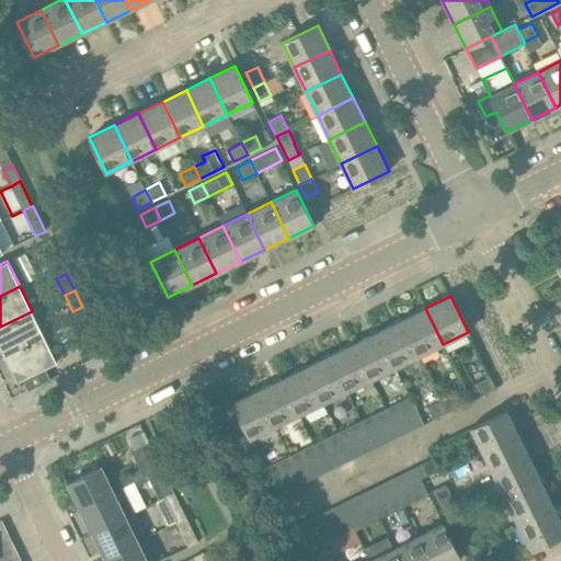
[(419,356),(443,344),(425,308),(402,320),(419,356)]
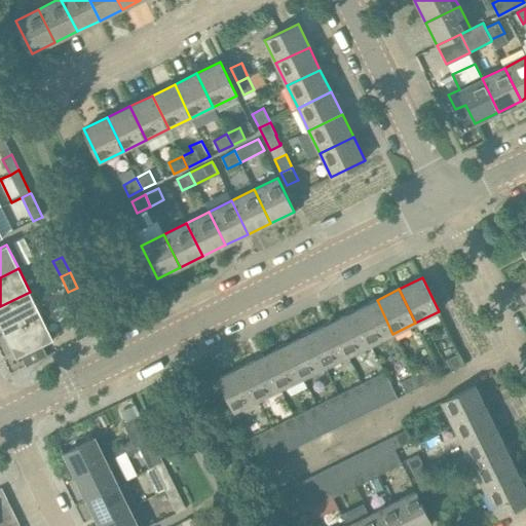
[(0,306),(0,324),(4,333),(41,315),(30,292),(0,306)]
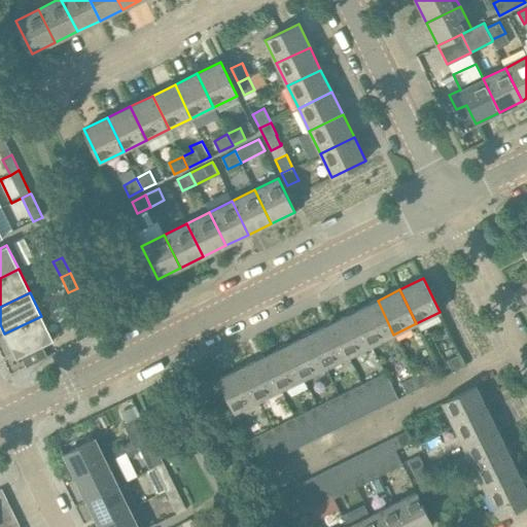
[(393,335),(378,301),(355,312),(372,345),(393,335)]
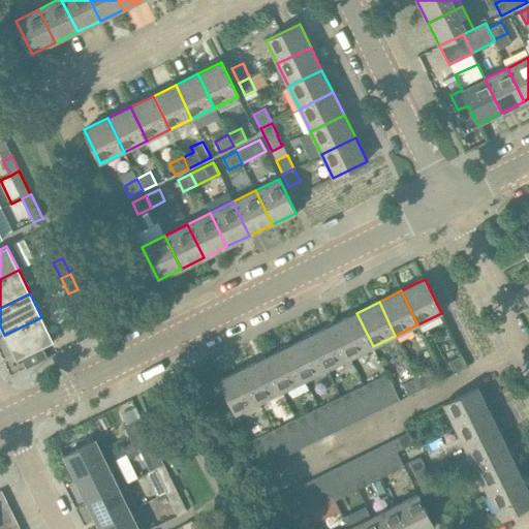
[(334,324),(350,358),(373,346),(356,313),(334,324)]
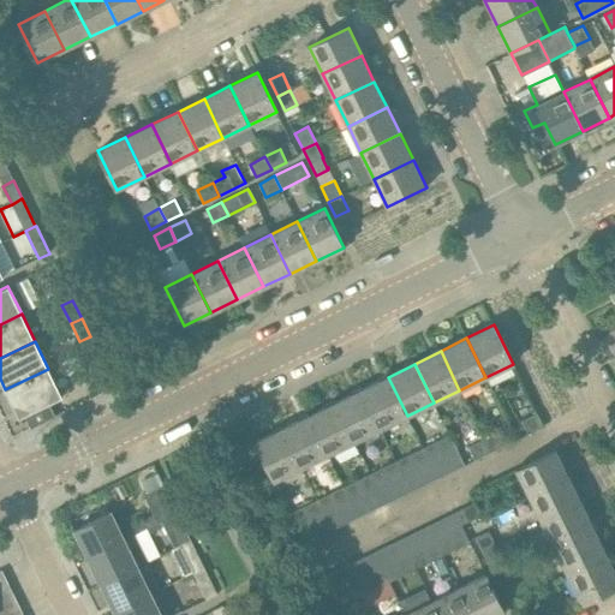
[(61,396),(48,369),(5,389),(18,417),(24,415),(30,428),(55,416),(48,402),(61,396)]
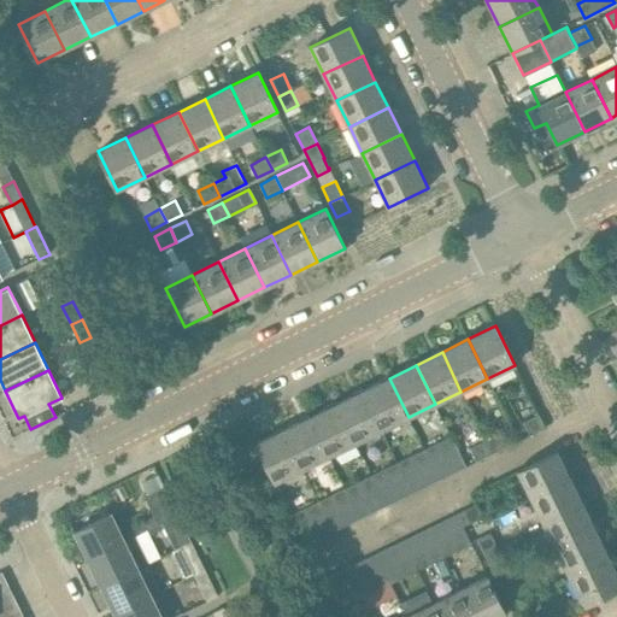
[(363,391),(382,430),(409,417),(389,378),(363,391)]
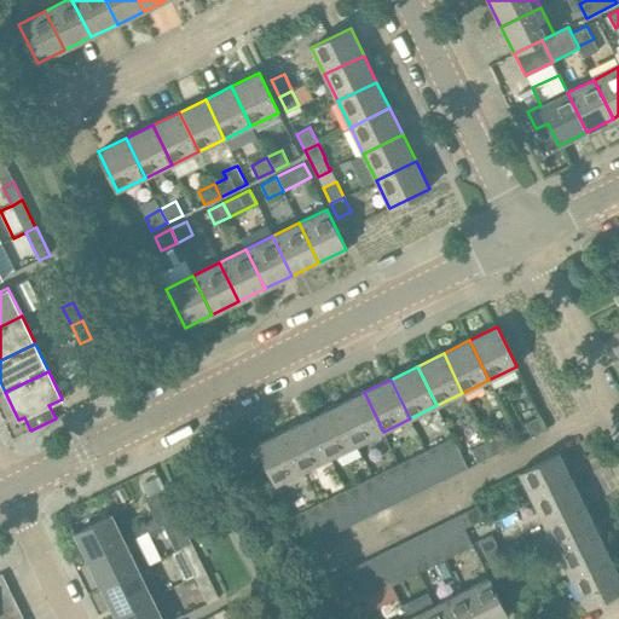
[(337,405),(357,445),(383,432),(364,392),(337,405)]
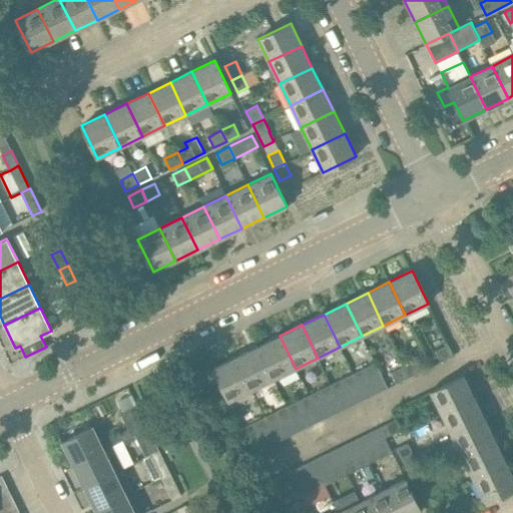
[(296,369),(280,336),(258,347),(274,379),(296,369)]
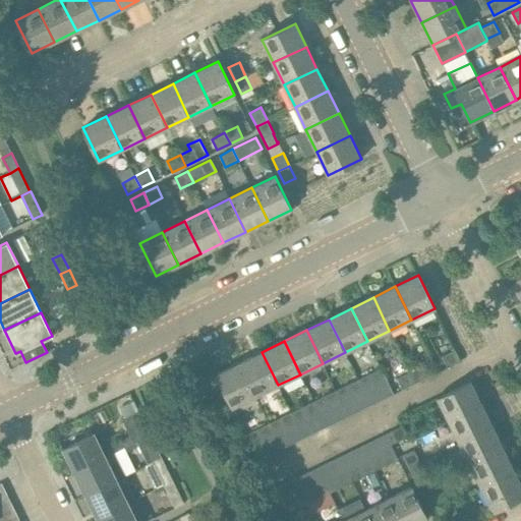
[(460,361),(455,350),(442,356),(447,367),(460,361)]
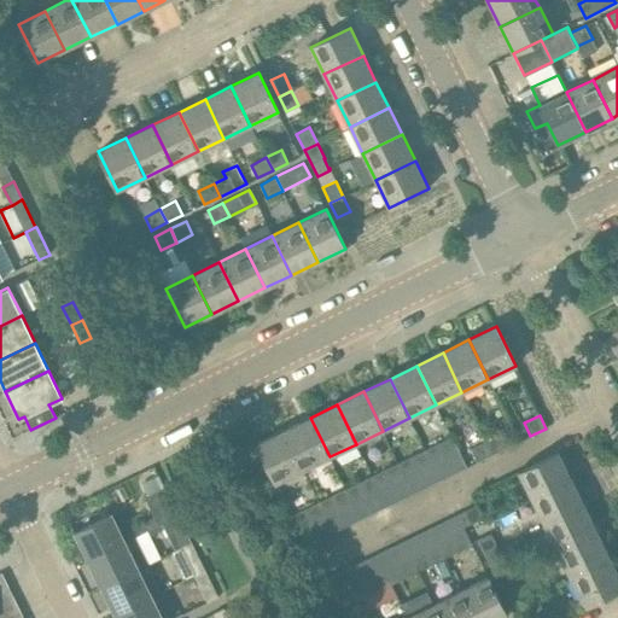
[(303,470),(330,456),(310,418),(284,430),(303,470)]
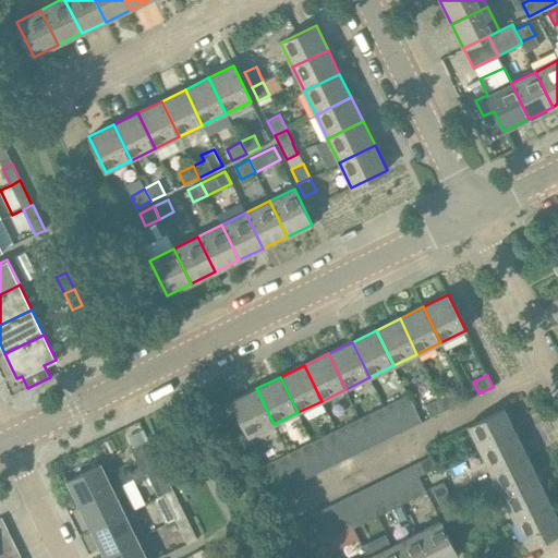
[(249,436),(274,424),(256,388),(231,400),(249,436)]
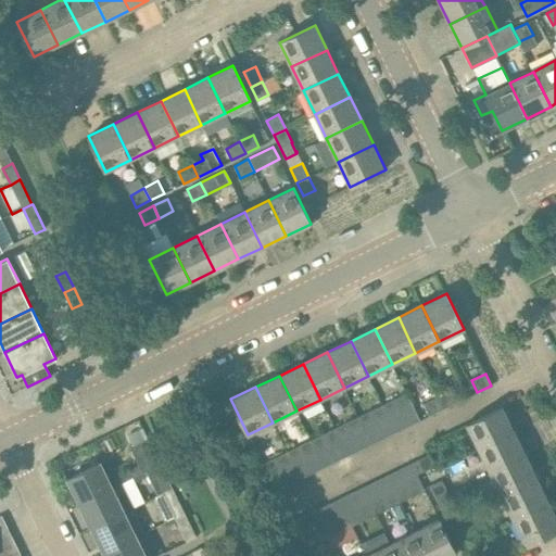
[(438,397),(443,408),(457,402),(451,390),(438,397)]
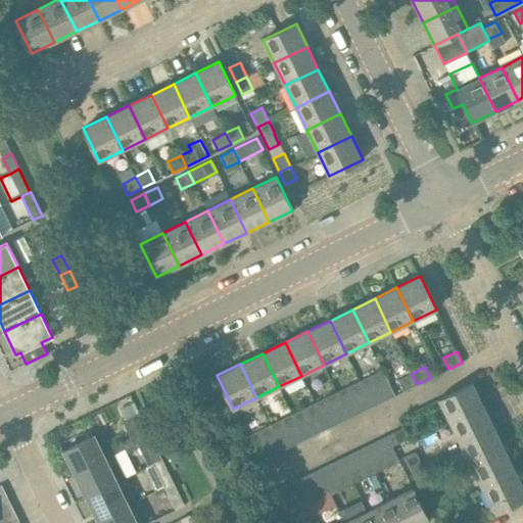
[(371,375),(383,400),(394,395),(382,370),(371,375)]
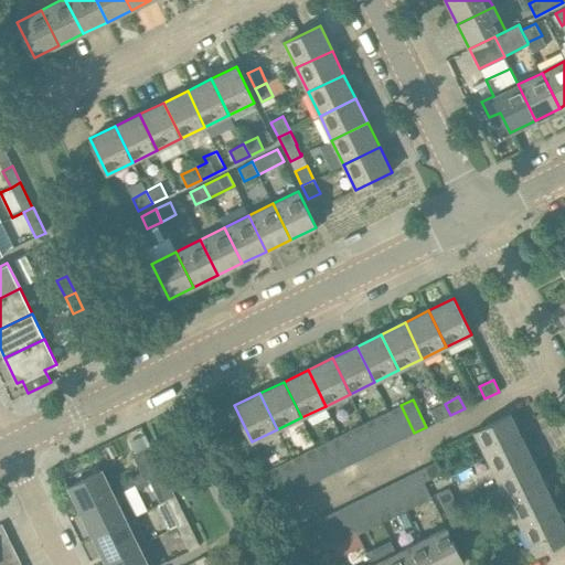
[(436,423),(450,415),(445,404),(430,411),(436,423)]
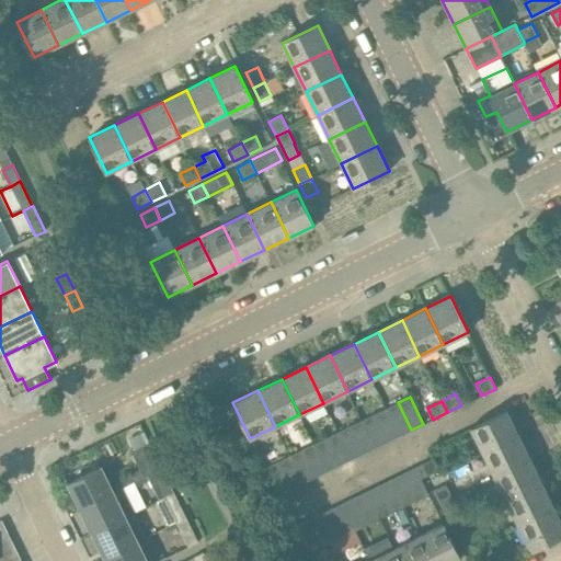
[(386,409),(399,436),(411,430),(398,402),(386,409)]
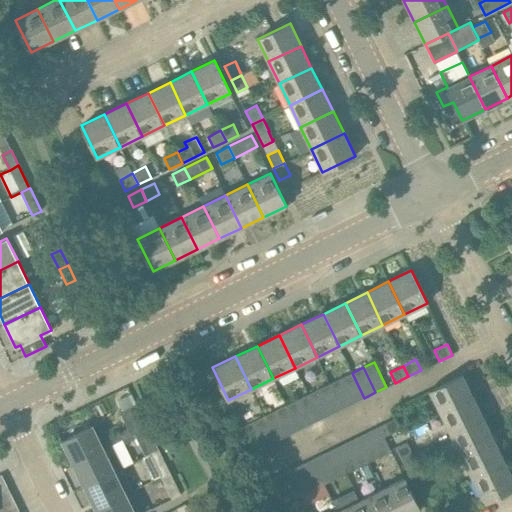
[(353,403),(364,398),(352,373),(341,378),(353,403)]
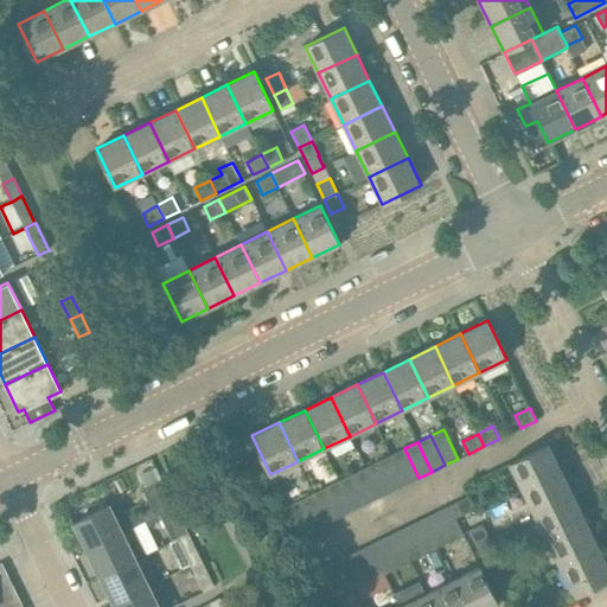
[(510,464),(523,490),(561,472),(548,445),(510,464)]
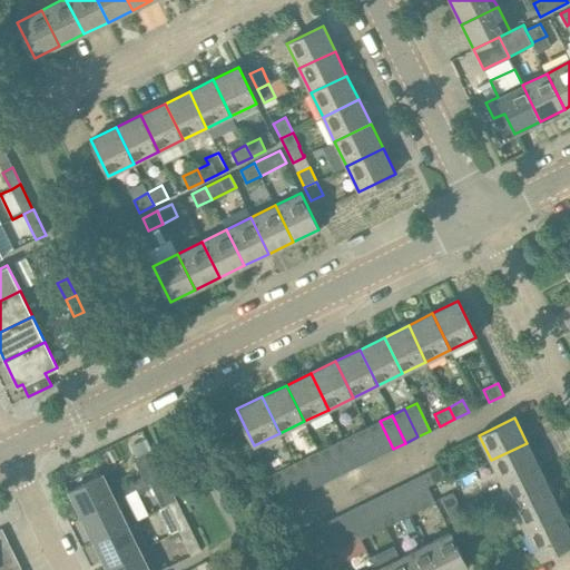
[(367,428),(381,455),(393,449),(380,421),(367,428)]
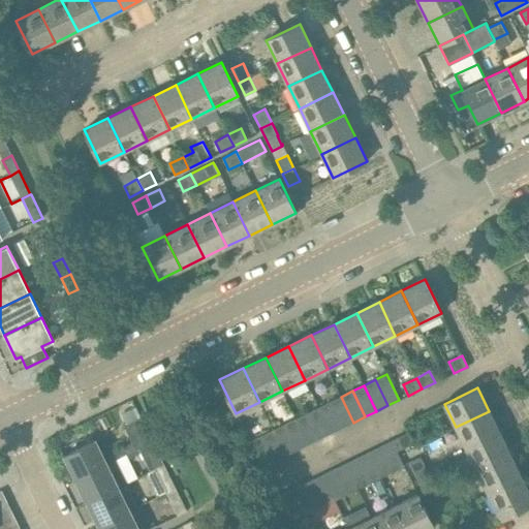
[(342,428),(353,423),(341,397),(330,402),(342,428)]
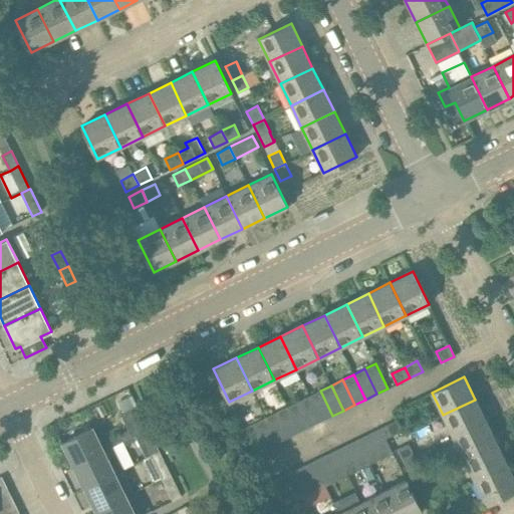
[(321,421),(332,416),(320,391),(309,396),(321,421)]
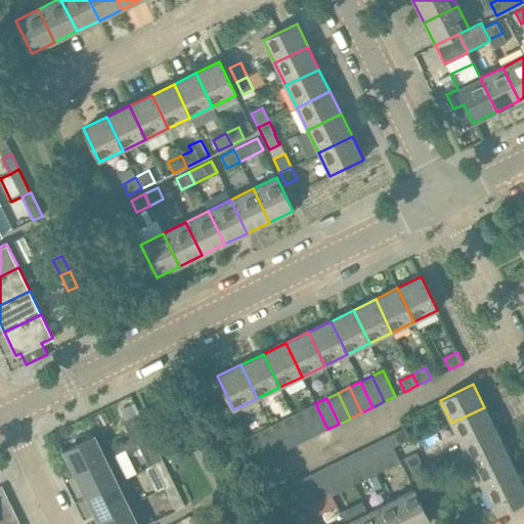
[(316,435),(328,429),(315,403),(304,409),(316,435)]
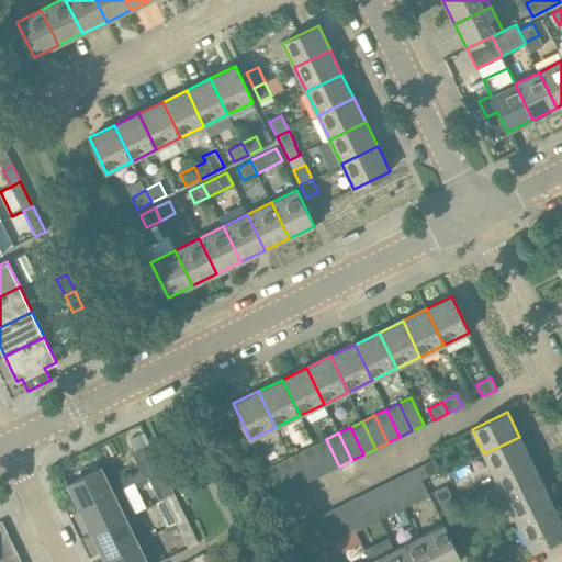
[(496,478),(531,460),(519,437),(484,453),(496,478)]
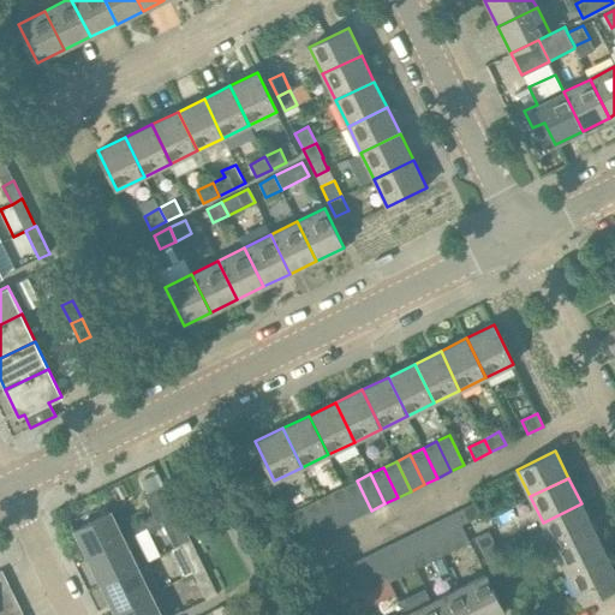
[(344,487),(358,517),(371,511),(357,481),(344,487)]
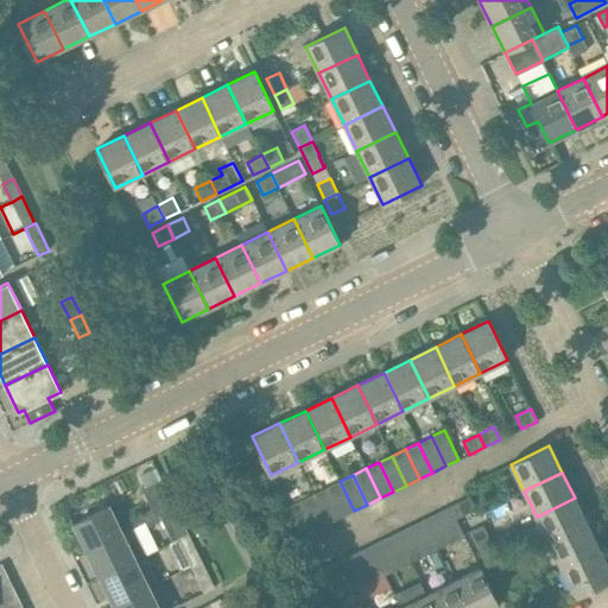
[(143,491),(152,510),(144,513),(147,521),(164,513),(176,507),(162,481),(143,491)]
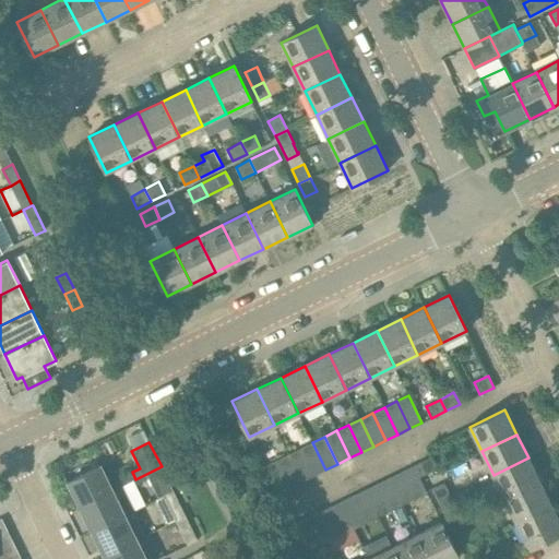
[(313,476),(325,470),(312,442),(300,448),(313,476)]
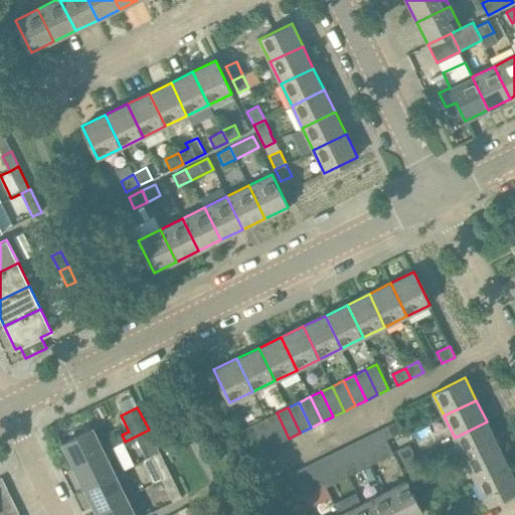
[(266,418),(278,444),(289,439),(277,412),(266,418)]
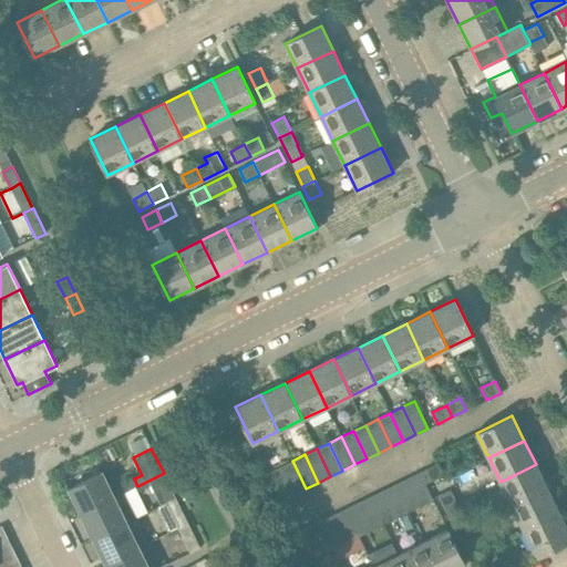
[(294,494),(306,488),(292,461),(280,466),(294,494)]
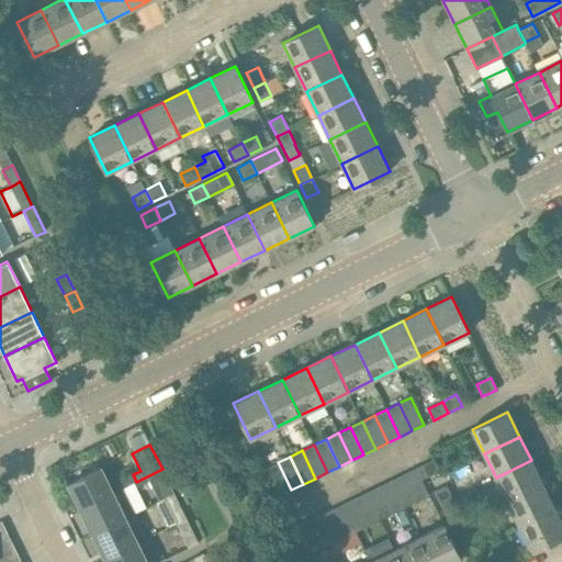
[(416,468),(422,480),(440,471),(434,459),(416,468)]
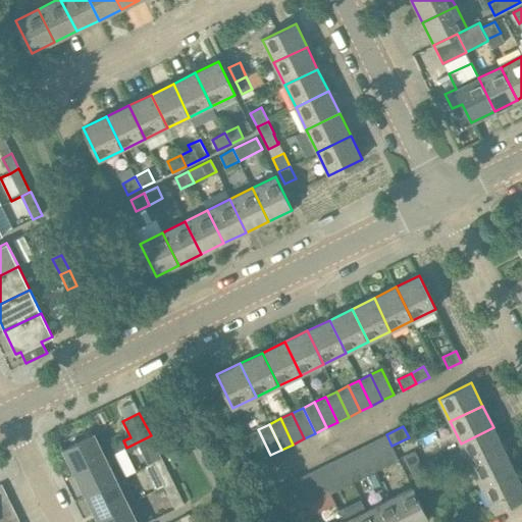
[(505,450),(493,427),(461,444),(471,466),(505,450)]
